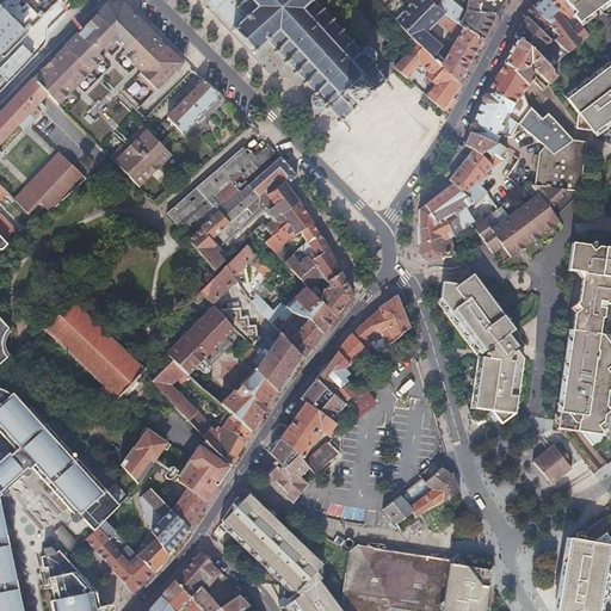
[(0,0),(0,65),(16,48),(22,42),(25,31),(36,20),(14,0),(0,0)]
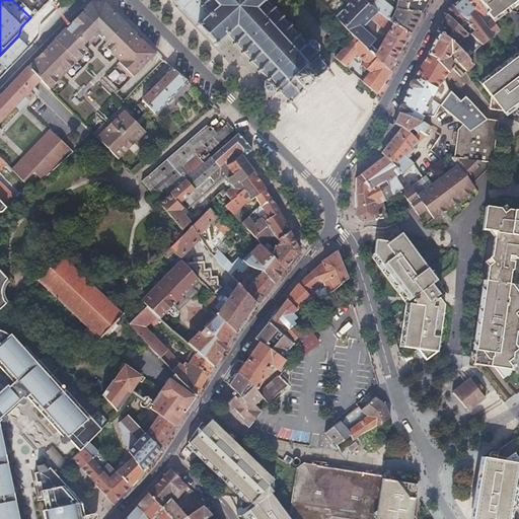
[(171,0),(188,18),(188,19),(207,41),(218,29),(258,74),(255,76),(254,83),(260,89),(265,89),(269,86),(282,100),(284,99),(290,106),(289,107),(293,113),(299,105),(324,83),(330,77),(326,73),(325,74),(319,68),(320,66),(307,51),(311,48),(311,42),(307,36),(301,36),(297,40),(262,0),(171,0)]
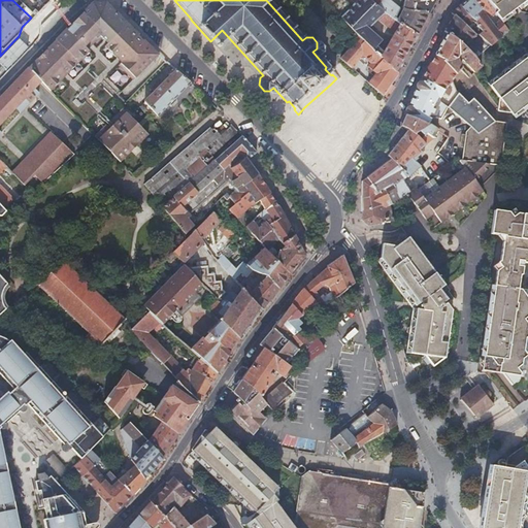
[(420,35),(380,6),(371,0),(357,0),(341,15),(342,18),(356,32),(359,35),(399,72),(420,35)]
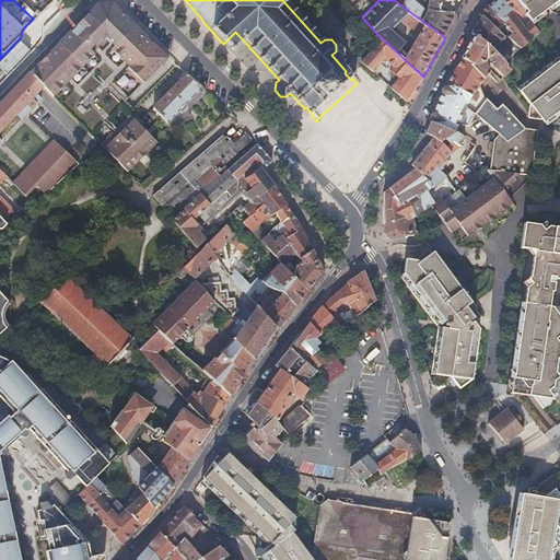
[(407,0),(403,7),(445,37),(446,35),(455,16),(440,12),(441,0),(440,0),(430,0),(428,12),(424,18),(421,14),(424,9),(413,0),(407,0)]
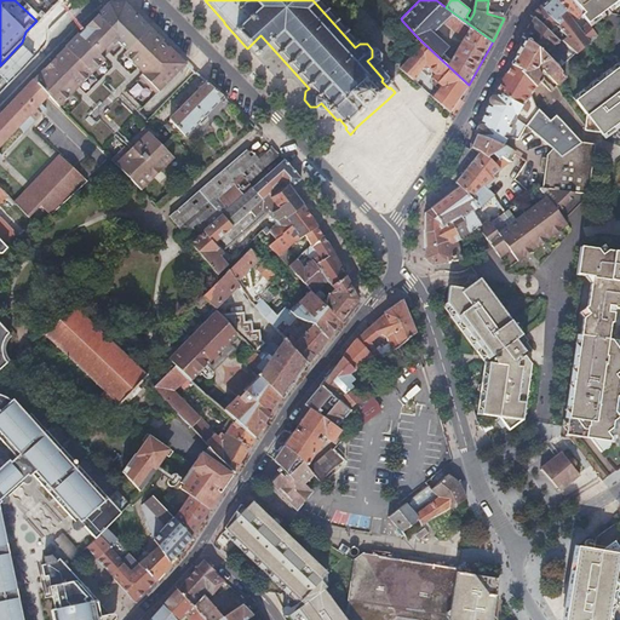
[(458,0),(470,10),(466,16),(470,19),(474,13),(476,0),(458,0)]
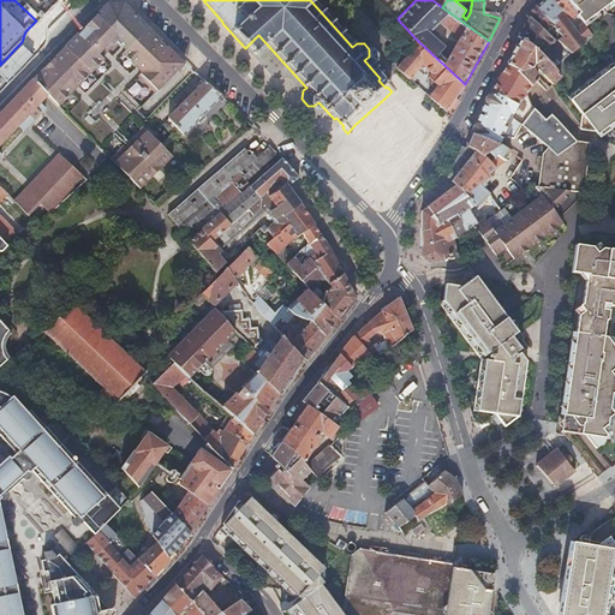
[(483,0),(484,0),(483,13),(500,18),(508,0),(483,0)]
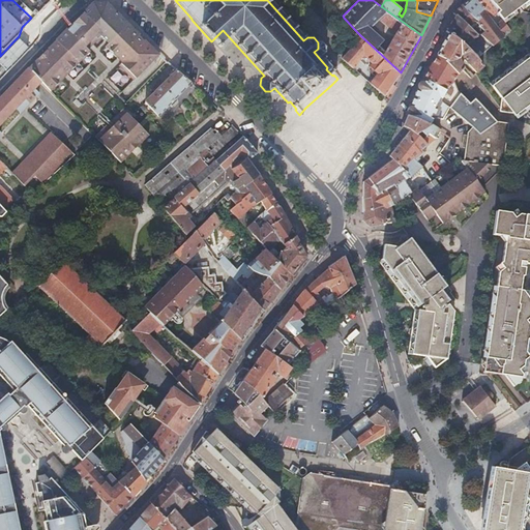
[(478,16),(483,10),(480,6),(475,0),(469,0),(464,5),(470,15),(476,23),(480,19),(478,16)]
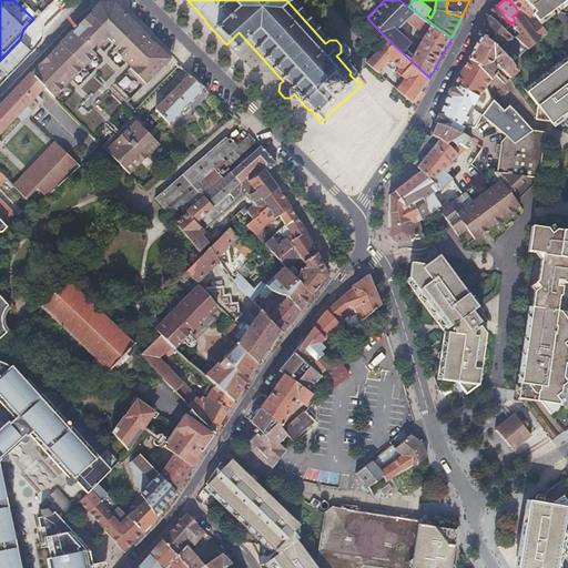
[(533,14),(520,0),(509,0),(515,7),(518,11),(526,20),(533,14)]
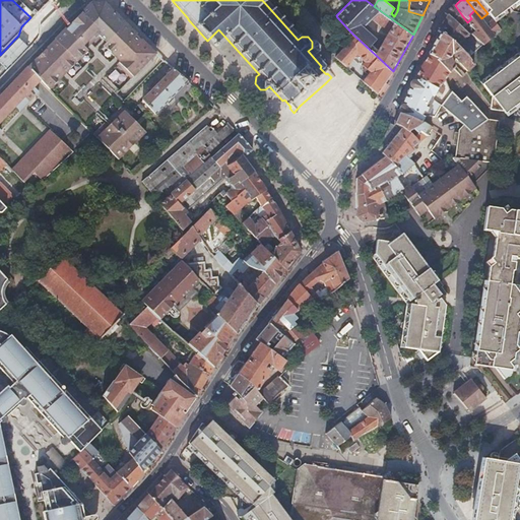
[(476,0),(488,13),(490,12),(480,0),(476,0)]
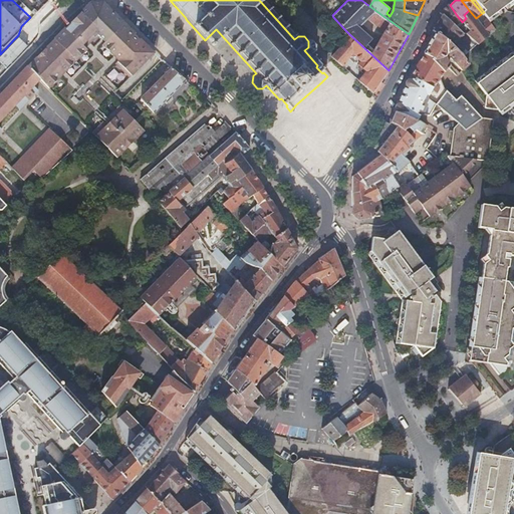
[(513,0),(475,0),(484,12),(492,18),(497,20),(500,18),(499,15),(510,5),(513,7),(513,6),(513,0)]
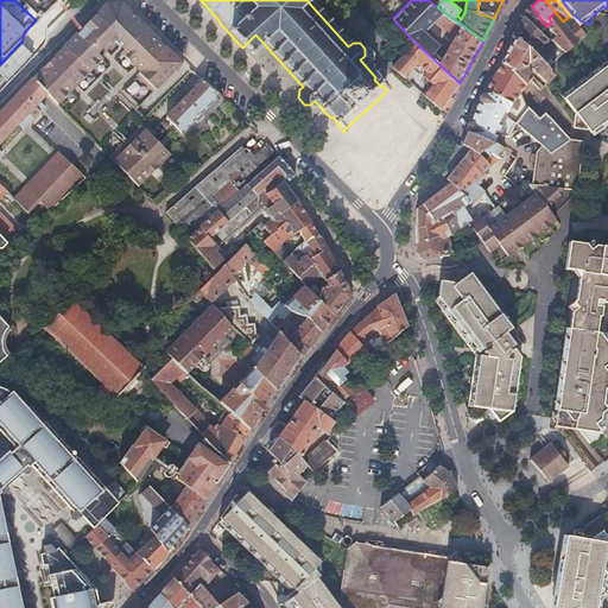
[(563,21),(555,12),(549,18),(551,21),(546,26),(539,17),(532,6),(527,10),(521,16),(525,18),(539,32),(540,31),(549,38),(552,35),(568,51),(569,51),(577,61),(595,46),(581,30),(588,24),(582,21),(572,14),(570,16),(574,20),(570,24),(569,23),(565,24),(564,23),(563,21)]
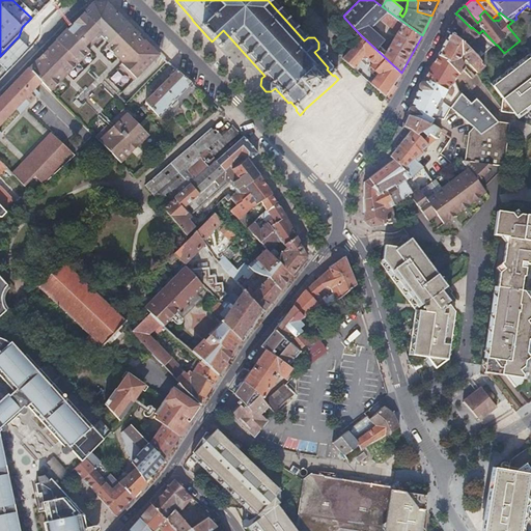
[(159,54),(109,6),(93,6),(29,70),(43,84),(49,91),(87,52),(82,46),(92,35),(99,43),(104,38),(128,61),(123,65),(137,78),(159,54)]
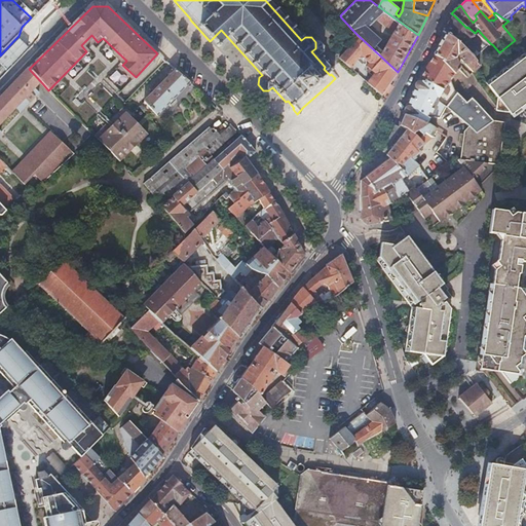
[(473,35),(466,28),(454,15),(450,23),(444,31),(447,34),(463,47),(473,35)]
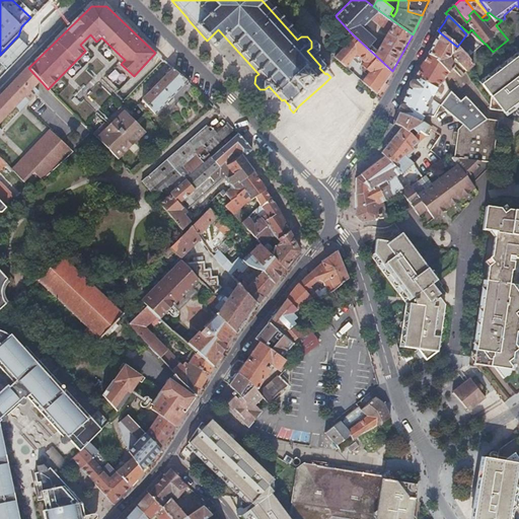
[(468,57),(457,47),(441,33),(428,54),(441,65),(450,73),(453,69),(449,59),(452,55),(455,60),(466,71),(473,65),(468,57)]
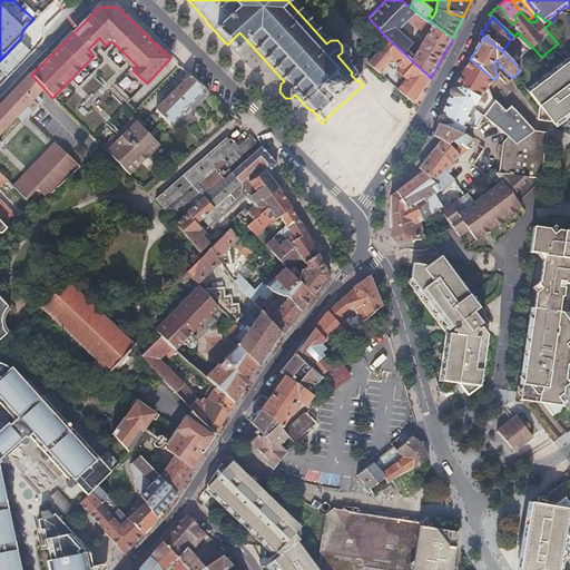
[(379,72),(380,74),(392,59),(401,69),(399,72),(406,79),(399,90),(414,104),(432,78),(431,78),(387,38),(382,43),(363,58),(379,72)]
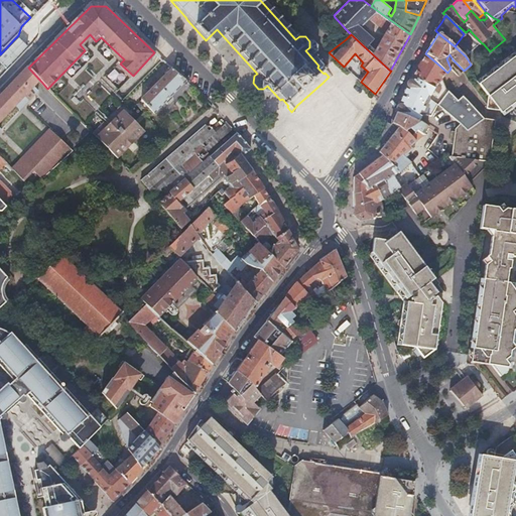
[(508,43),(505,39),(490,51),(493,56),(508,43)]
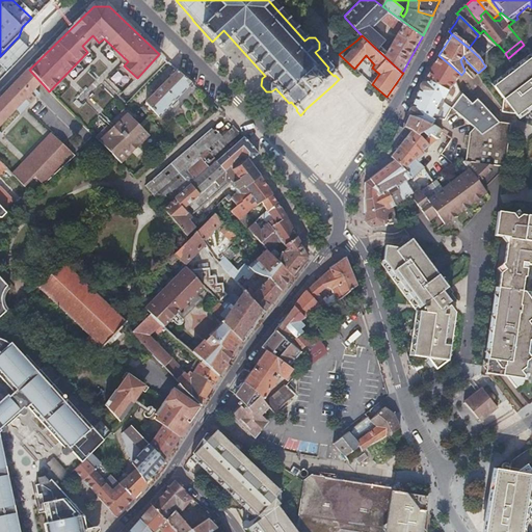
[(494,83),(531,54),(531,50),(493,81),(494,83)]
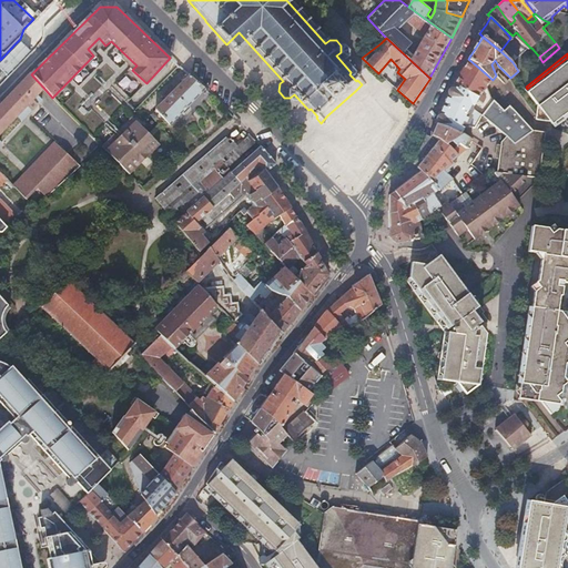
[(567,58),(527,89),(537,102),(540,107),(539,120),(551,122),(553,123),(555,121),(556,115),(563,117),(567,112),(567,111),(567,58)]
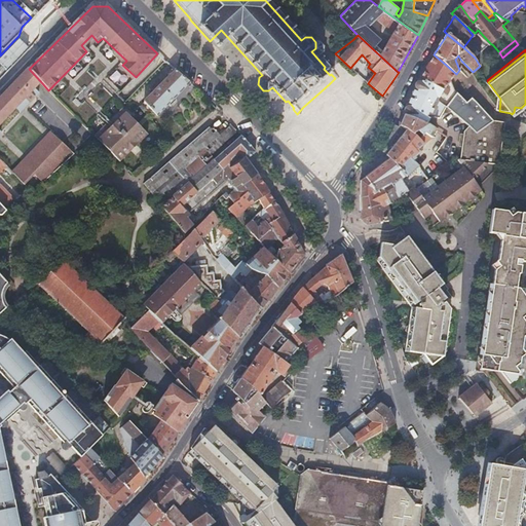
[(447,66),(434,54),(427,68),(448,83),(456,74),(447,66)]
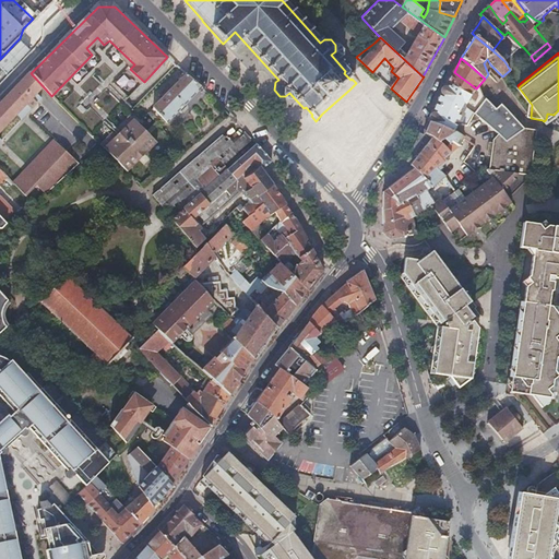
[(471,97),(476,90),(476,88),(454,72),(448,85),(448,86),(452,88),(453,87),(471,97)]
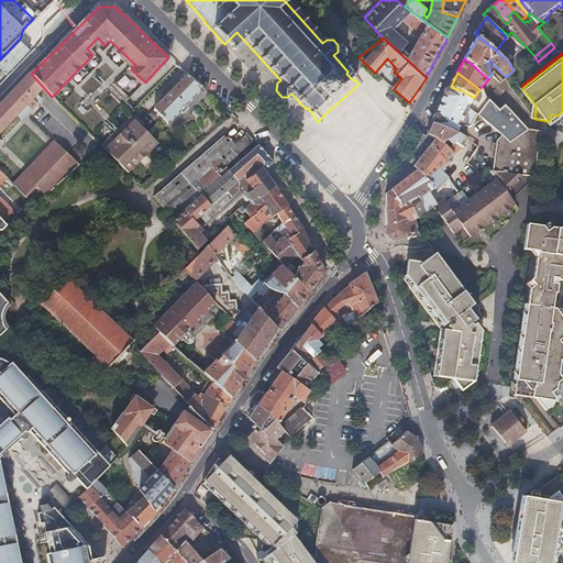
[(0,134),(20,116),(24,120),(40,105),(35,99),(45,89),(31,74),(0,107),(0,134)]
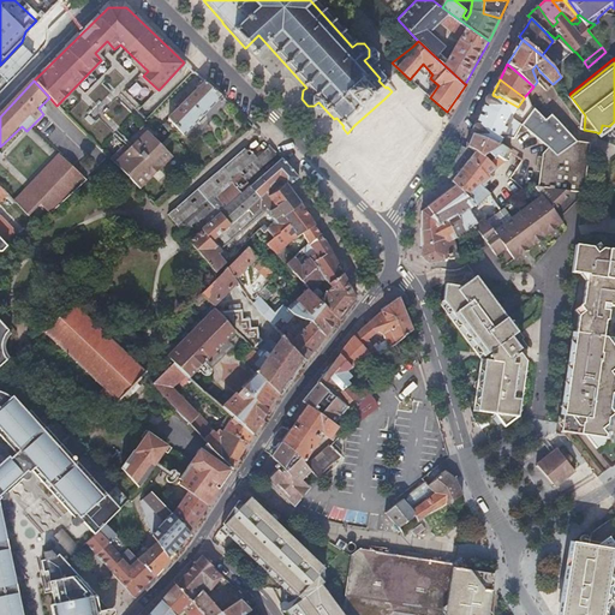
[(224,97),(207,82),(189,100),(185,95),(177,105),(180,108),(169,120),(186,136),(224,97)]
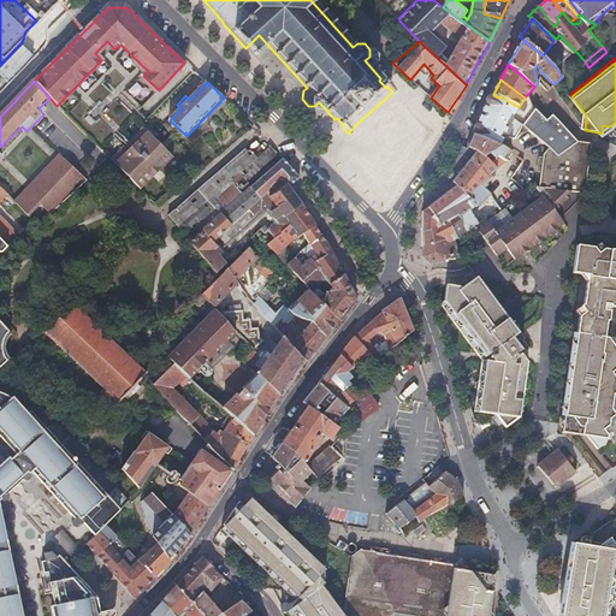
[(513,117),(519,107),(499,96),(498,98),(493,95),(475,134),(501,143),(505,136),(516,138),(523,125),(513,117)]
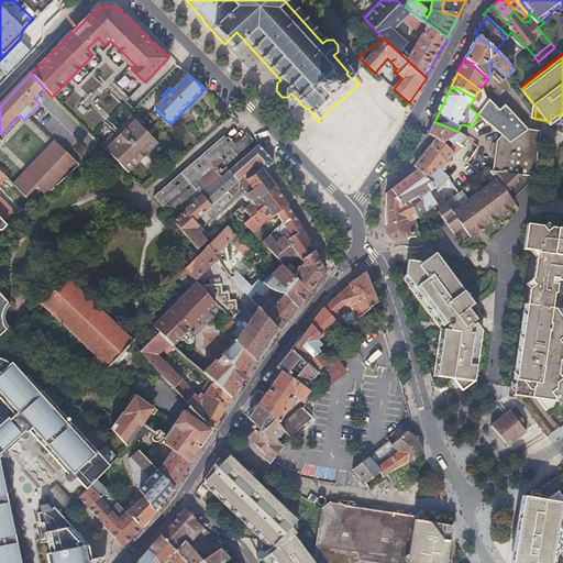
[(506,138),(510,142),(528,129),(506,107),(500,112),(489,101),(487,103),(478,114),(503,134),(506,138)]
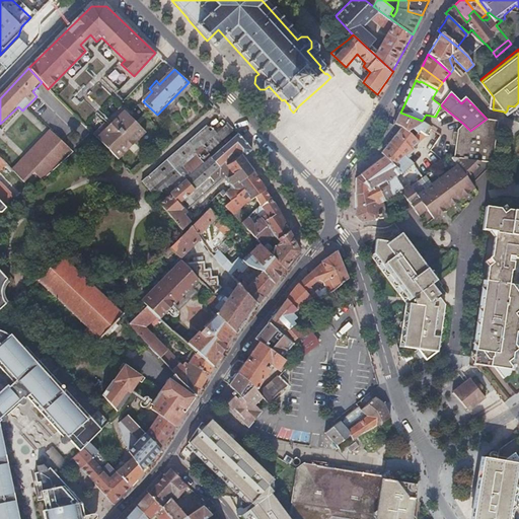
[(459,130),(463,124),(441,105),(435,117),(426,115),(422,121),(432,128),(428,134),(419,143),(414,149),(416,150),(409,158),(415,163),(423,174),(425,176),(434,168),(444,161),(438,154),(456,156),(458,144),(460,145),(461,139),(458,138),(455,138),(455,135),(455,131),(459,131),(459,130)]
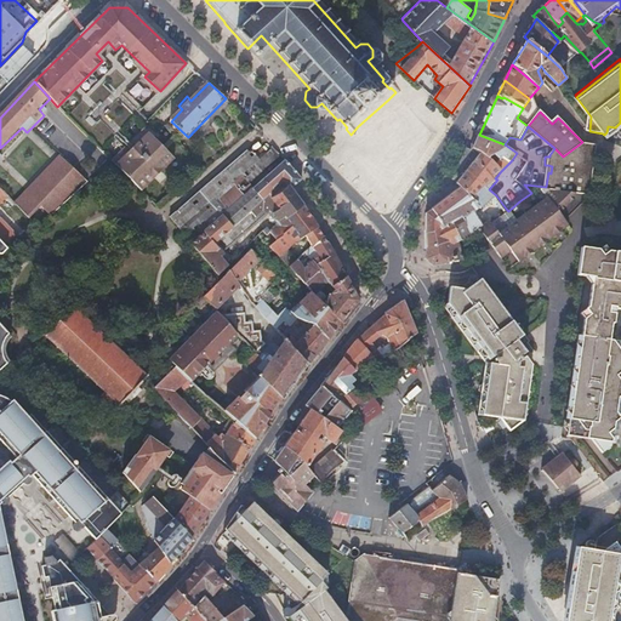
[(154,127),(119,157),(148,191),(183,161),(154,127)]
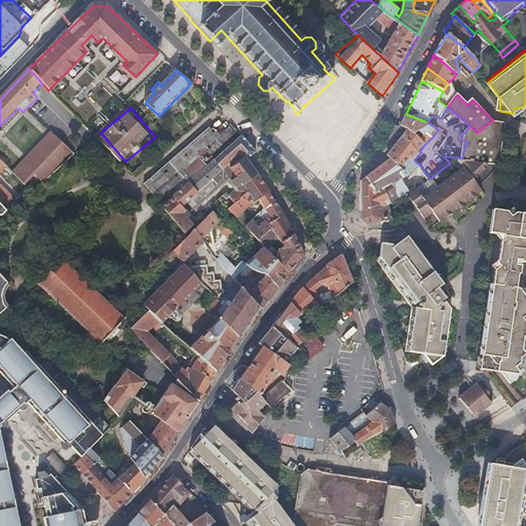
[(438,129),(427,122),(406,114),(401,125),(410,132),(424,145),(434,136),(438,129)]
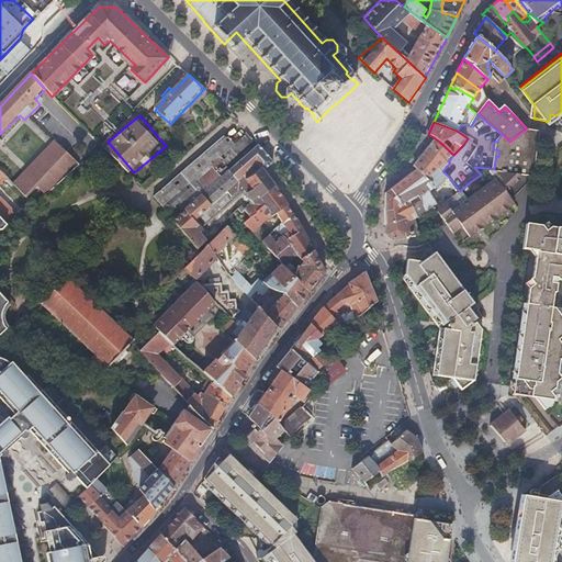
[(496,156),(494,169),(521,173),(532,176),(536,155),(538,155),(539,145),(537,145),(538,131),(527,128),(509,142),(505,137),(493,146),(493,149),(496,149),(499,150),(498,157),(496,156)]
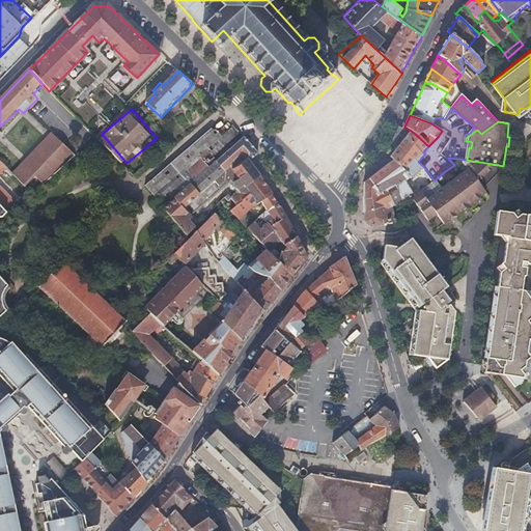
[(224,135),(182,173),(201,194),(230,167),(233,170),(248,159),(250,162),(258,155),(245,138),(218,162),(214,157),(240,133),(234,127),(224,135)]
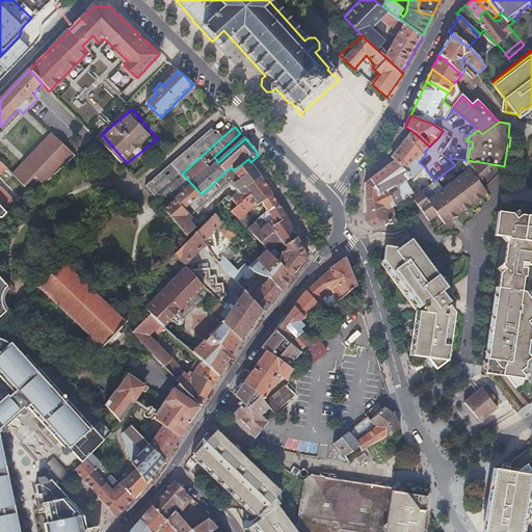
[(424,153),(429,147),(415,133),(405,127),(392,157),(396,161),(413,179),(420,171),(425,167),(419,162),(426,154),(424,153)]
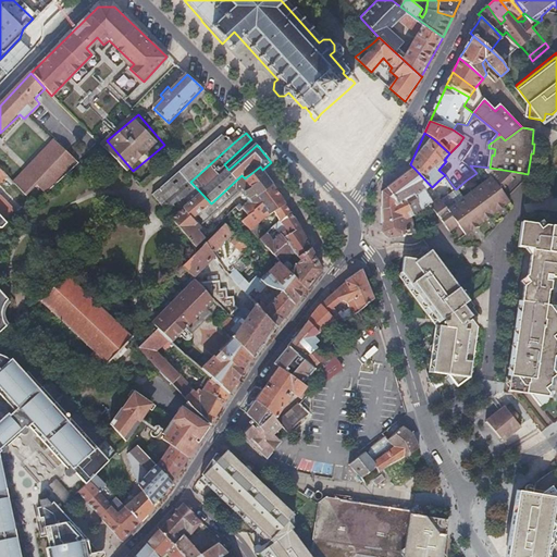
[(500,136),(497,133),(493,139),(493,140),(489,140),(489,145),(500,136)]
